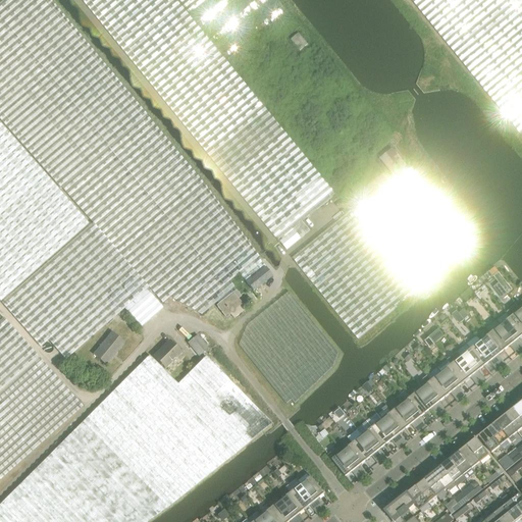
[(218,304),(232,294),(230,291),(235,288),(229,281),(239,273),(258,258),(258,257),(200,179),(179,154),(49,0),(3,0),(0,3),(0,120),(60,189),(61,188),(92,223),(90,225),(146,290),(149,288),(162,304),(169,298),(179,303),(201,314),(216,301),(218,304)]
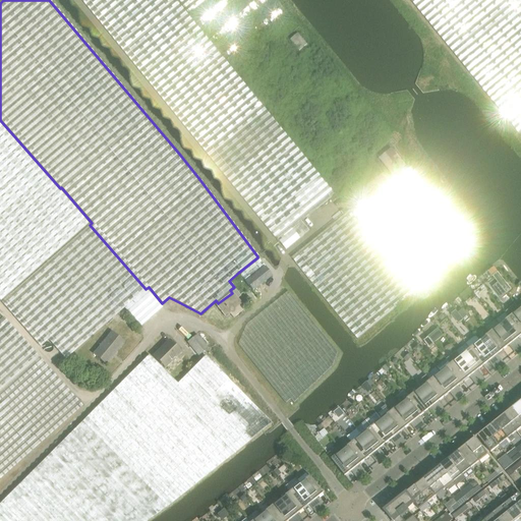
[(80,0),(179,119),(278,239),(335,193),(188,14),(206,0),(80,0)]
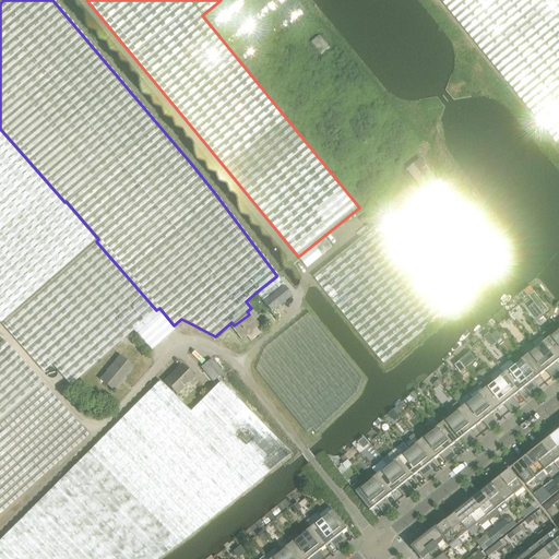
[(225,0),(205,16),(216,31),(253,0),(225,0)]
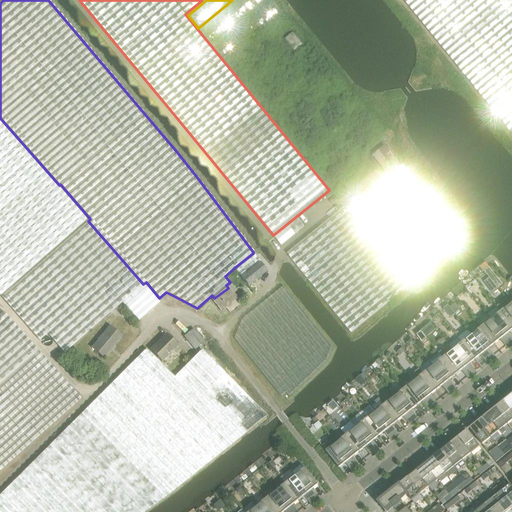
[(211,44),(266,0),(239,0),(201,31),(211,44)]
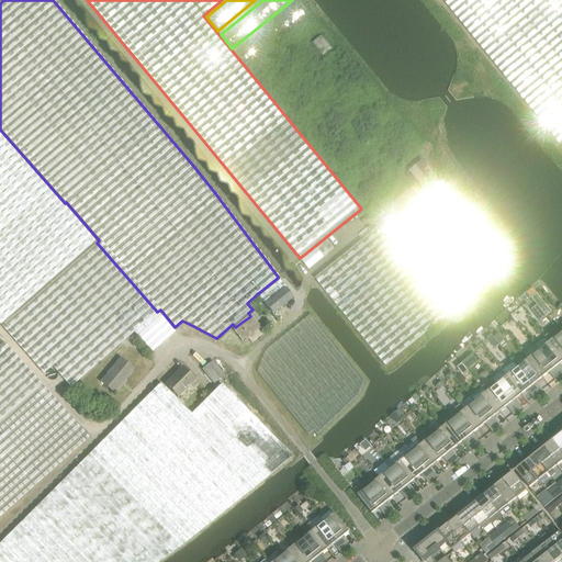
[(561,139),(561,2),(560,0),(441,0),(559,143),(561,139)]
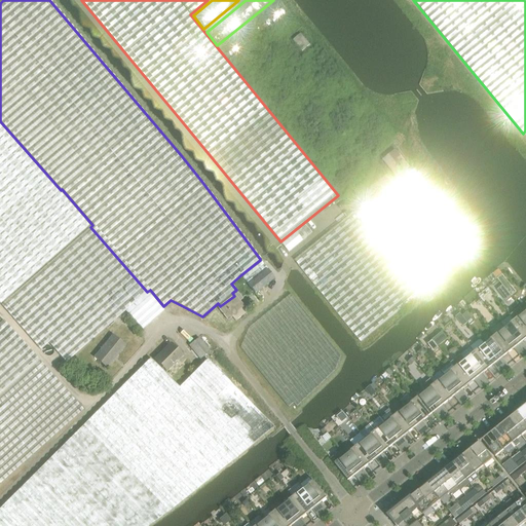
[(230,62),(288,16),(276,3),(220,49),(230,62)]
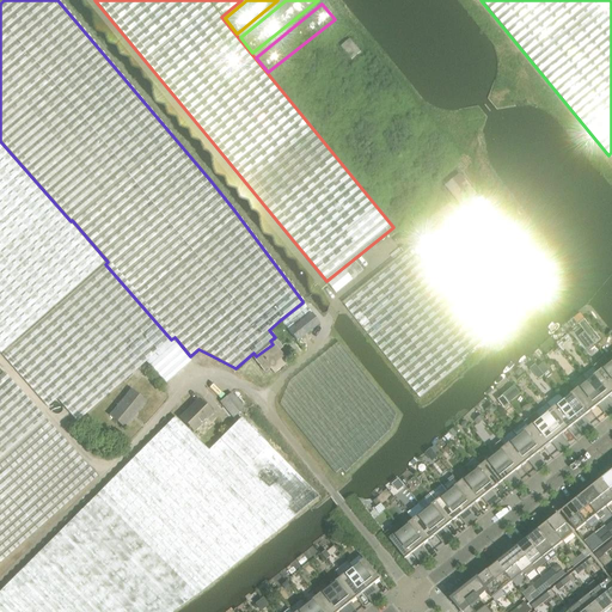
[(341,47),(352,60),(361,53),(350,40),(341,47)]
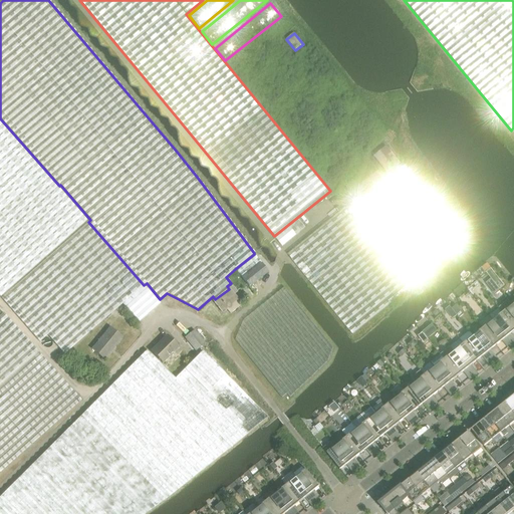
[(0,123),(0,296),(86,221),(39,167),(0,123)]
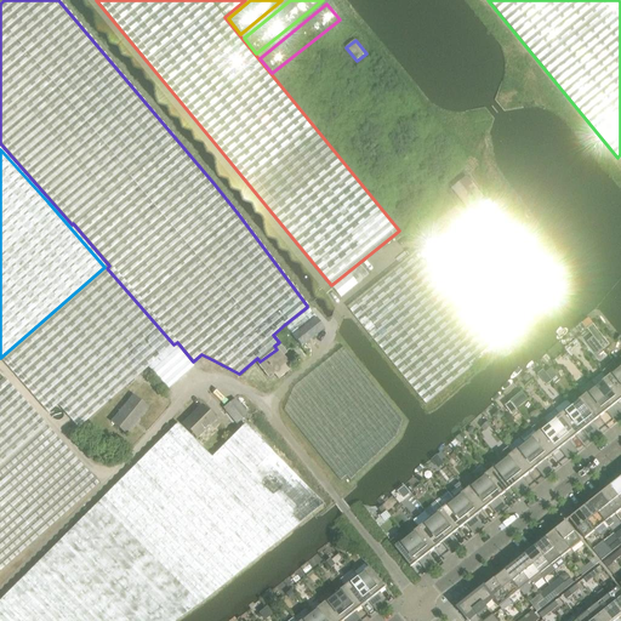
[(468,210),(483,198),(467,177),(451,189),(468,210)]
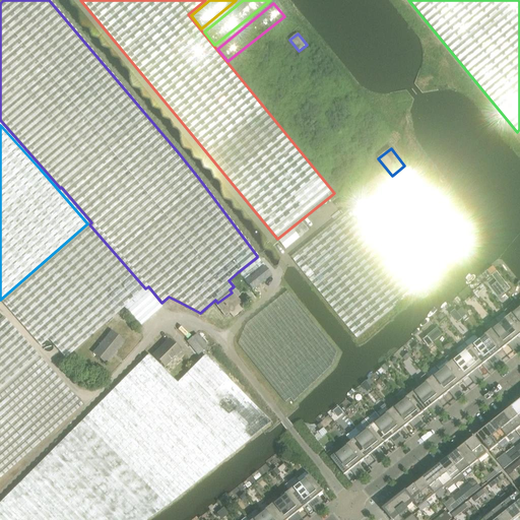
[(412,287),(464,245),(456,235),(460,232),(407,167),(350,211),(412,287)]
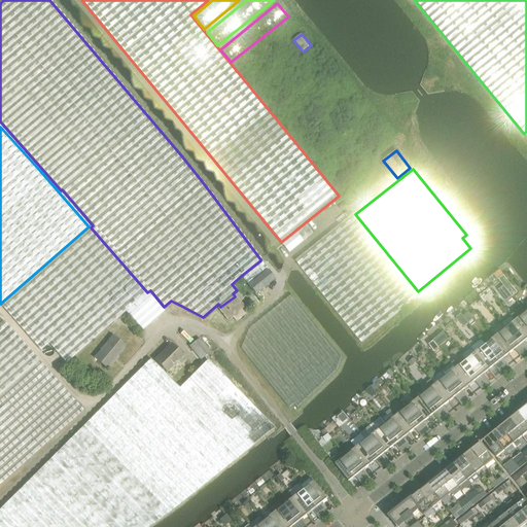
[(295,260),(357,338),(362,343),(420,295),(416,291),(353,214),(295,260)]
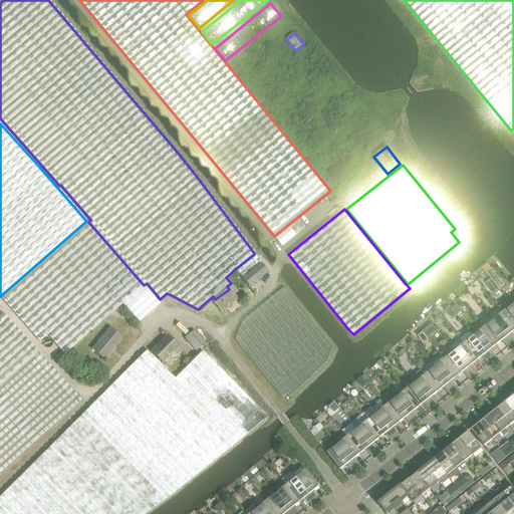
[(296,234),(305,227),(298,219),(289,226),(296,234)]
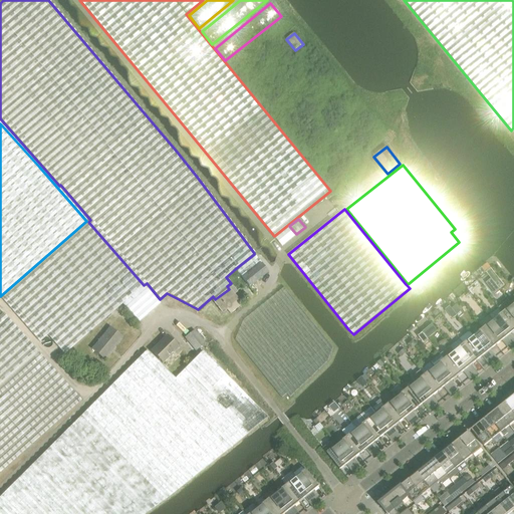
[(64,354),(122,304),(144,285),(88,222),(1,299),(39,342),(48,335),(64,354)]
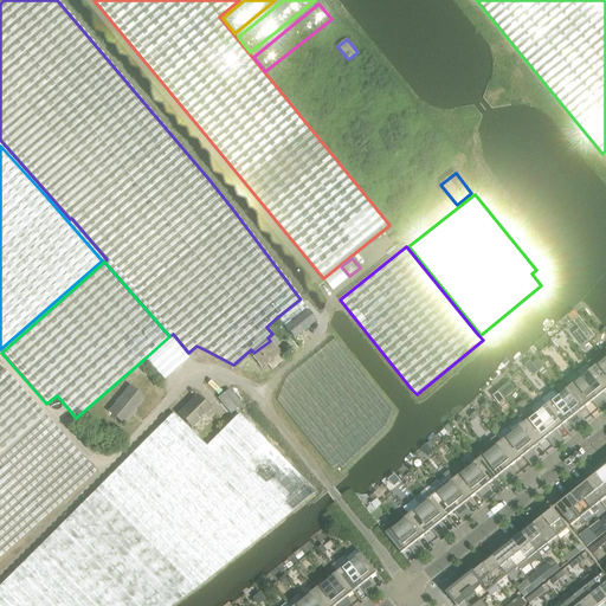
[(333,290),(348,278),(340,269),(326,281),(333,290)]
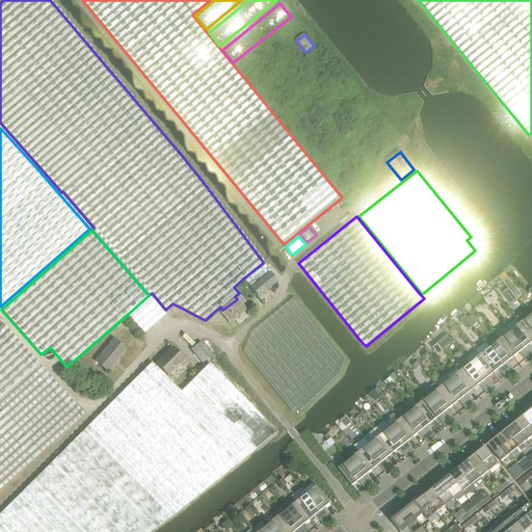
[(264,265),(263,263),(243,278),(258,297),(276,282),(264,265)]
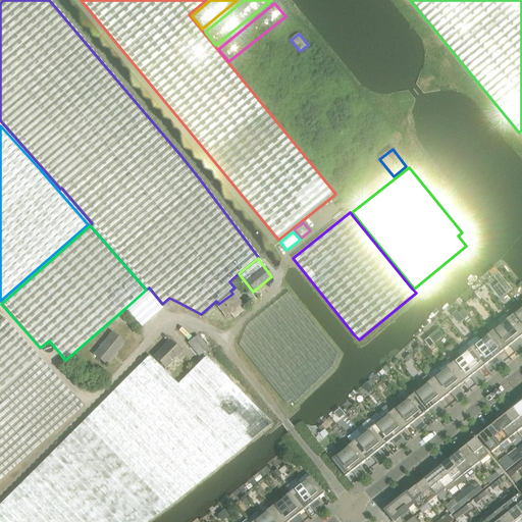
[(494,267),(489,271),(492,276),(498,272),(499,271),(494,267)]
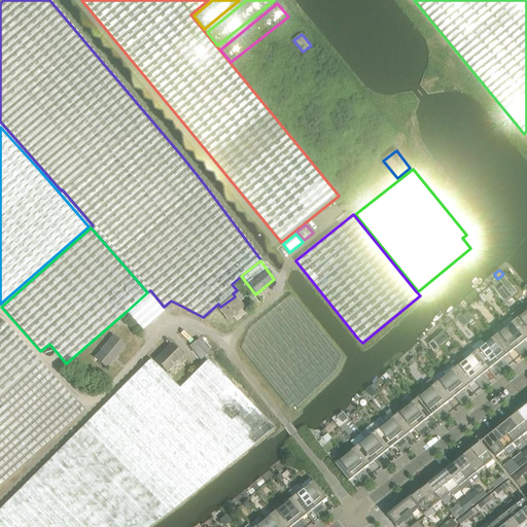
[(502,275),(497,279),(503,286),(513,296),(517,292),(502,275)]
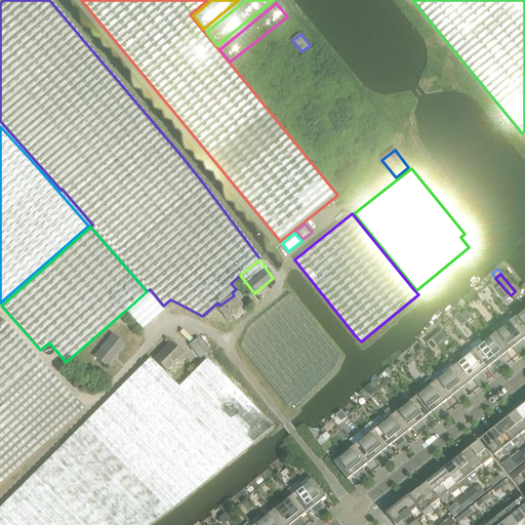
[(501,285),(495,289),(505,299),(511,295),(501,285)]
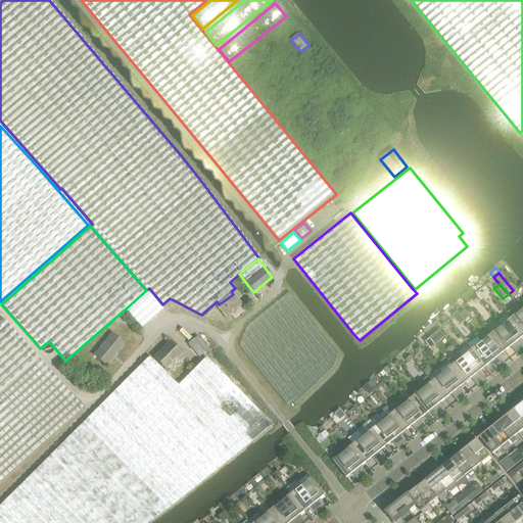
[(162,310),(146,290),(125,310),(128,314),(141,328),(162,310)]
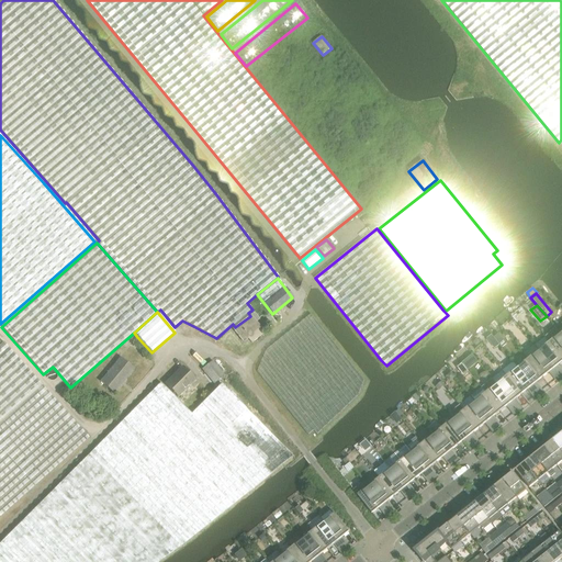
[(250,316),(235,327),(233,329),(244,343),(248,339),(251,344),(265,334),(256,323),(259,319),(254,313),(250,316)]
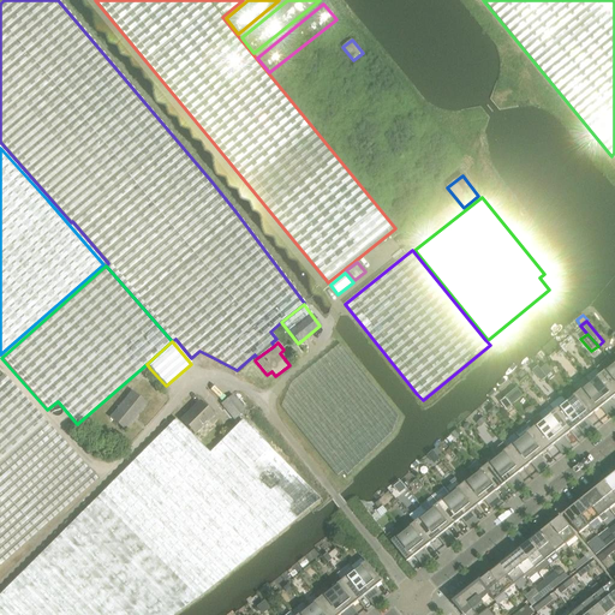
[(393,434),(399,418),(340,345),(292,383),(281,406),(338,476),(344,471),(347,476),(393,434)]
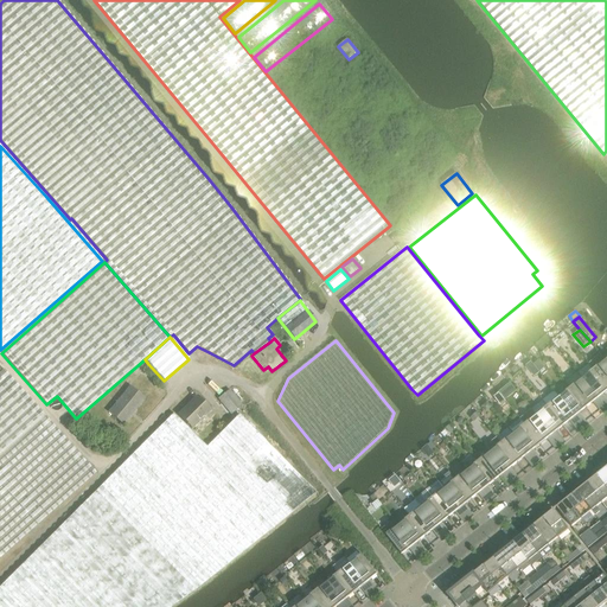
[(594,369),(593,370),(606,387),(606,363),(600,355),(589,363),(594,369)]
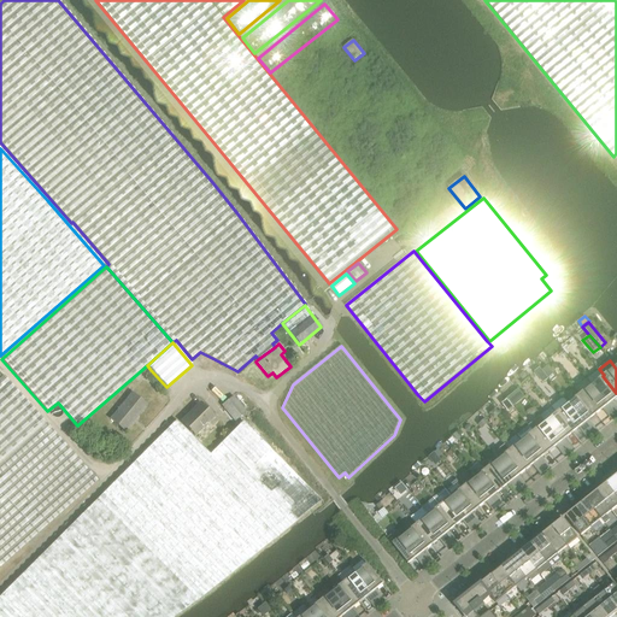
[(542,387),(557,378),(547,363),(533,371),(542,387)]
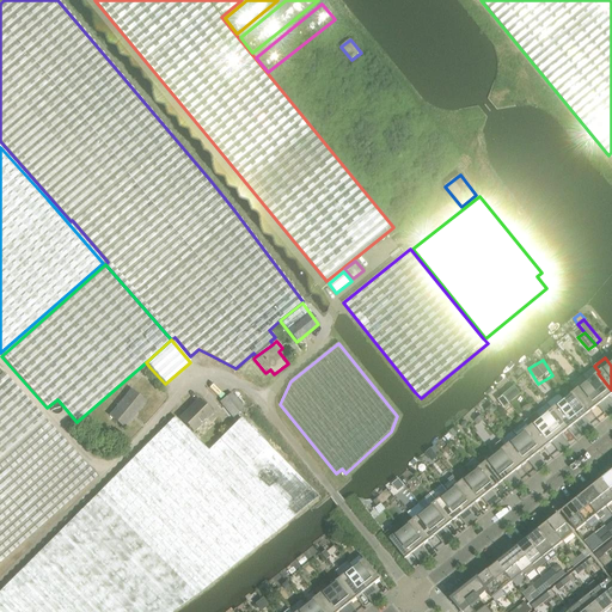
[(0,563),(97,477),(4,373),(0,375),(0,563)]
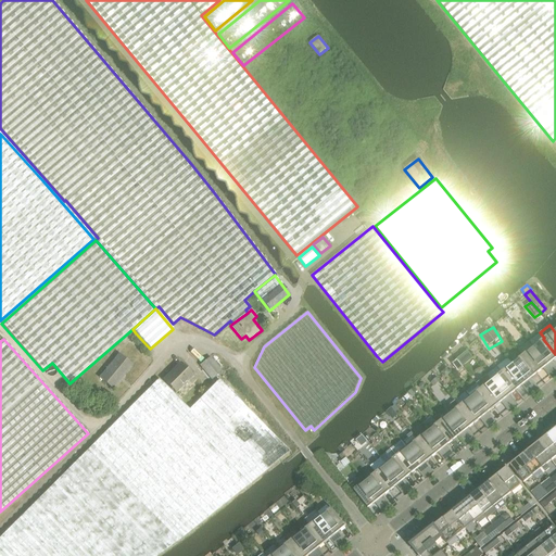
[(555,354),(543,339),(532,346),(547,365),(550,363),(555,357),(555,354)]
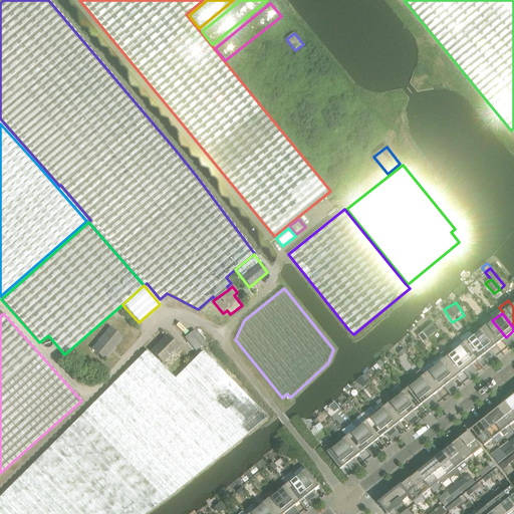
[(483,328),(496,345),(503,339),(507,344),(512,340),(508,335),(506,337),(492,320),(489,315),(479,323),(483,328)]
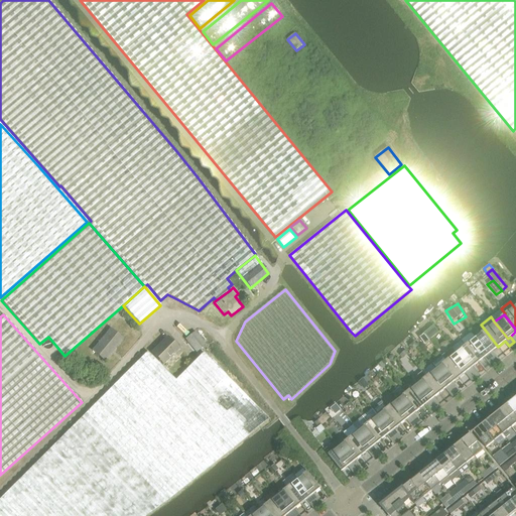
[(429,340),(438,333),(433,326),(423,334),(427,338),(429,340)]
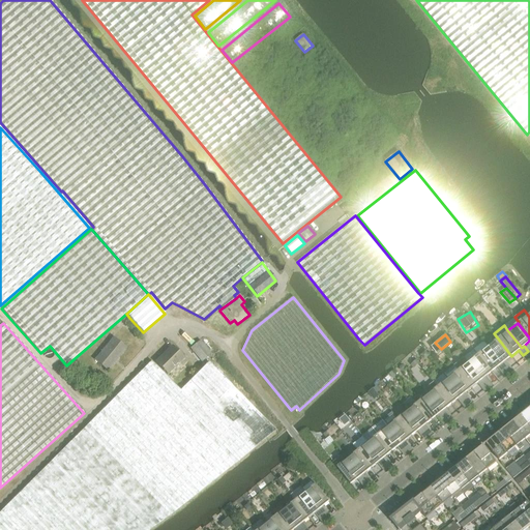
[(107,372),(125,349),(113,339),(94,361),(107,372)]
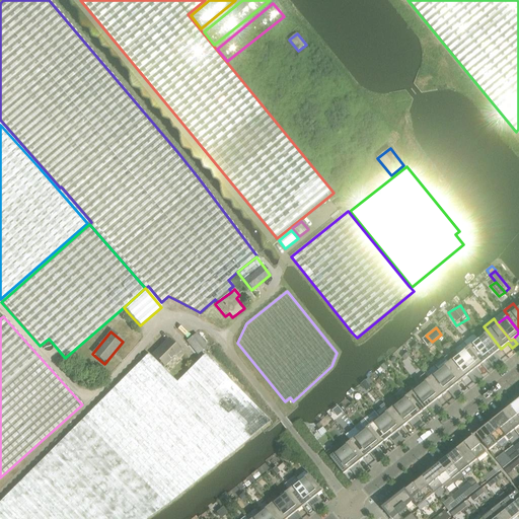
[(494,355),(501,349),(488,331),(477,340),(491,357),(494,355)]
